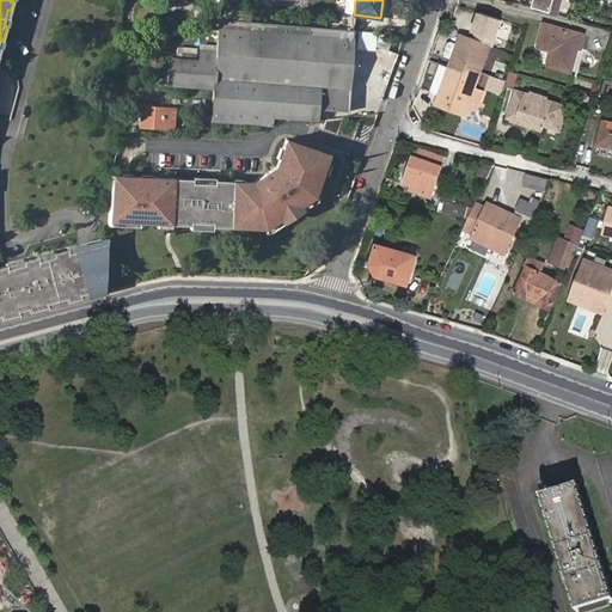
[(528,0),(528,5),(555,12),(558,0),(528,0)]
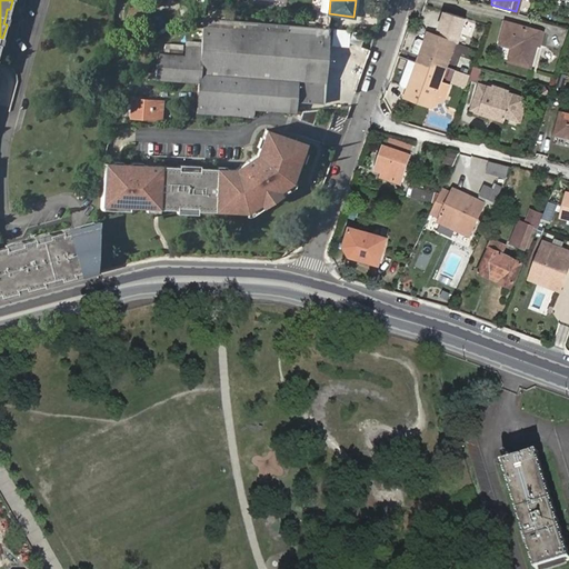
[(467,19),(445,11),(438,32),(456,39),(460,41),(467,19)]
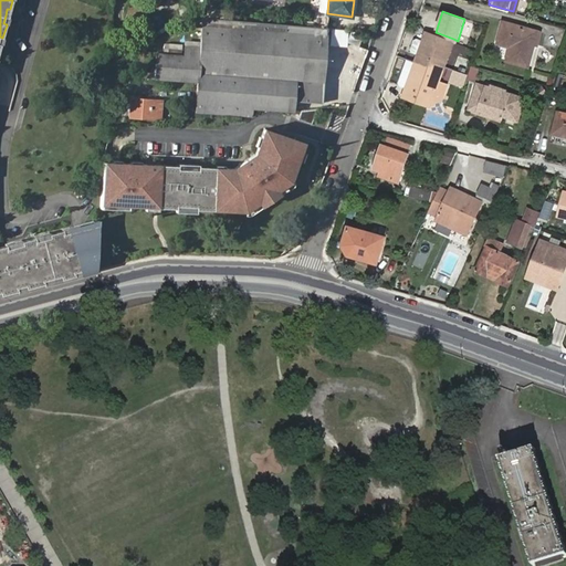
[(327,28),(202,19),(199,43),(185,42),(182,56),(155,54),(155,65),(146,64),(145,79),(197,83),(196,104),(251,108),(293,112),(294,102),(322,104),(327,28)]
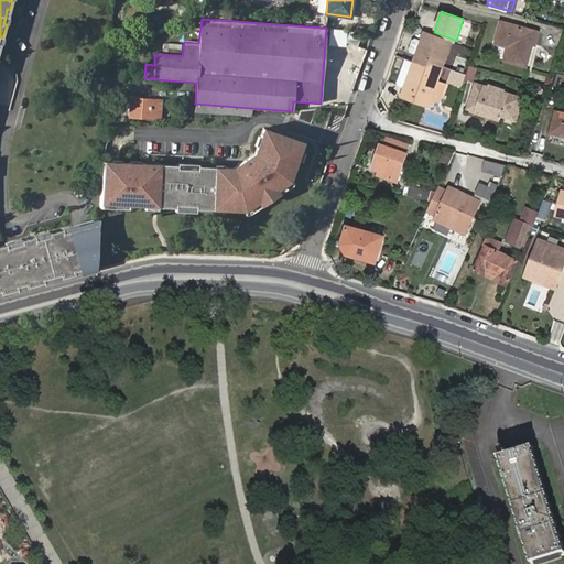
[(499,20),(494,41),(506,44),(502,57),(523,64),(529,42),(532,43),(535,31),(499,20)]
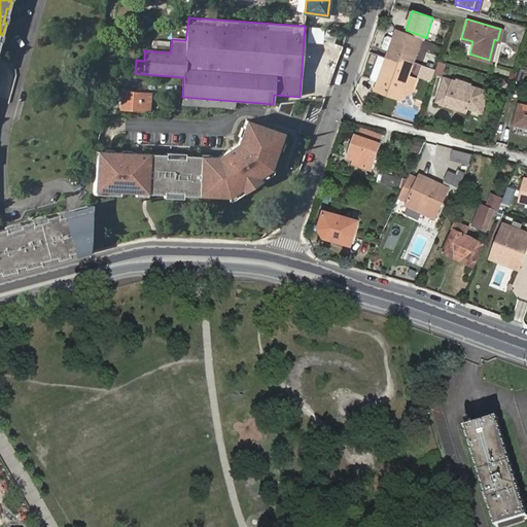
[(406,30),(396,27),(393,36),(389,48),(389,49),(394,51),(392,57),(389,56),(388,59),(397,62),(399,58),(401,58),(402,57),(414,61),(422,36),(406,30)]
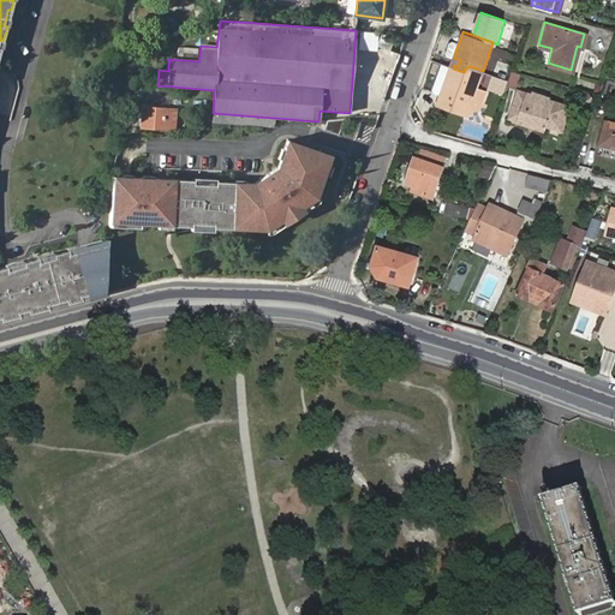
[(452,40),(449,41),(446,52),(447,54),(454,57),(459,42),(452,40)]
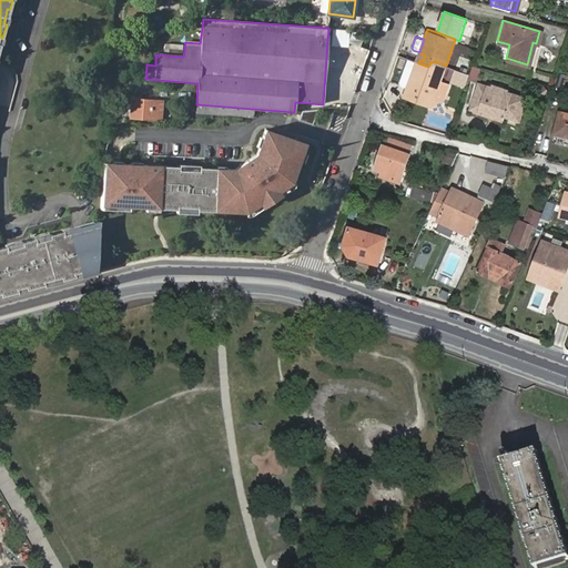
[(419,53),(416,62),(418,63),(419,60),(423,61),(425,56),(419,53)]
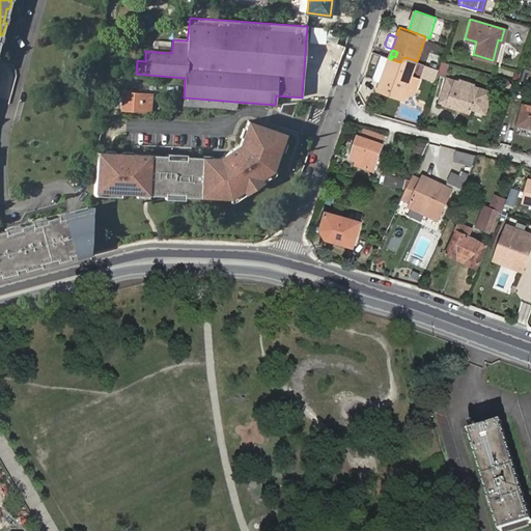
[(381,83),(383,84),(391,59),(389,58),(381,56),(373,78),(374,81),(381,83)]
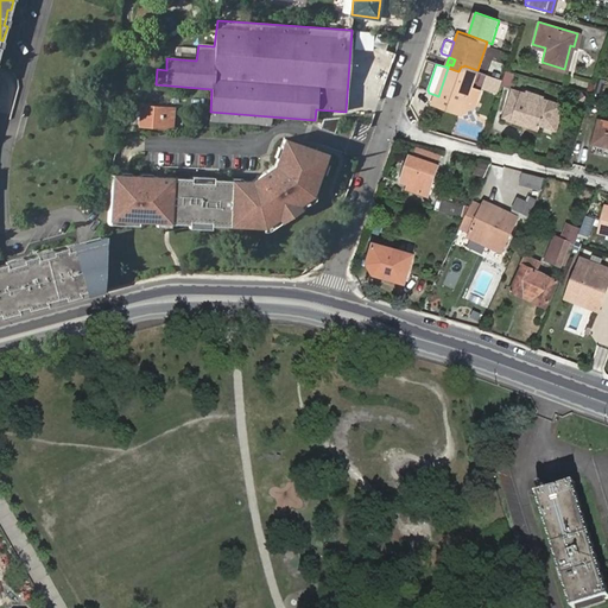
[(436,101),(463,111),(477,70),(464,65),(463,67),(461,67),(458,71),(448,68),(438,96),(436,101)]
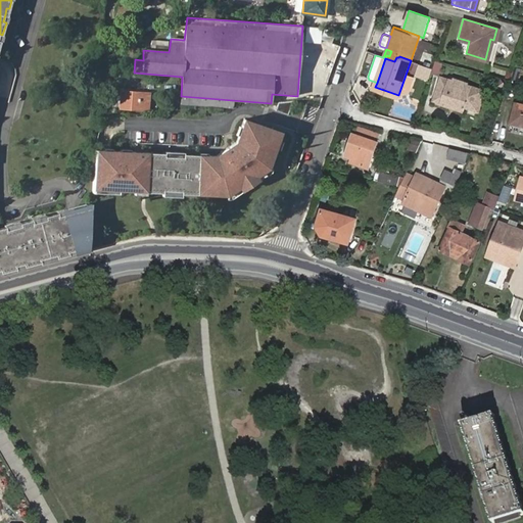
[(459,103),(472,108),(479,88),(463,82),(463,80),(448,75),(447,76),(443,74),(443,75),(435,72),(426,96),(434,99),(434,100),(458,108),(459,103)]
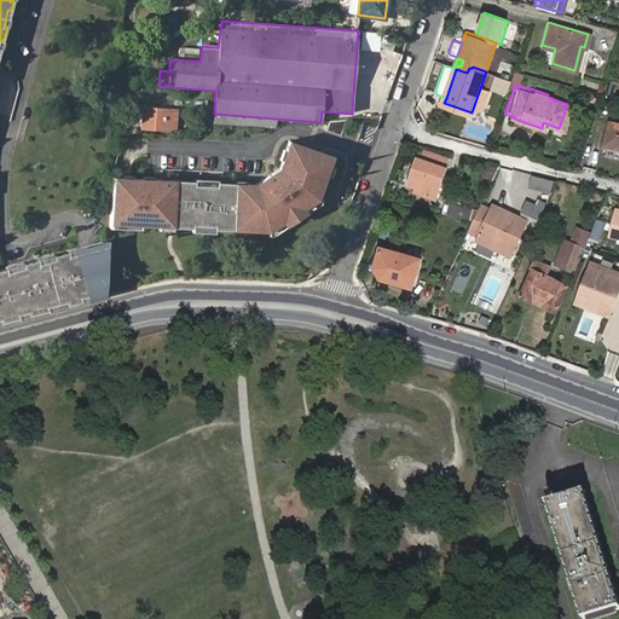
[(191,91),(191,100),(208,102),(208,92),(191,91)]
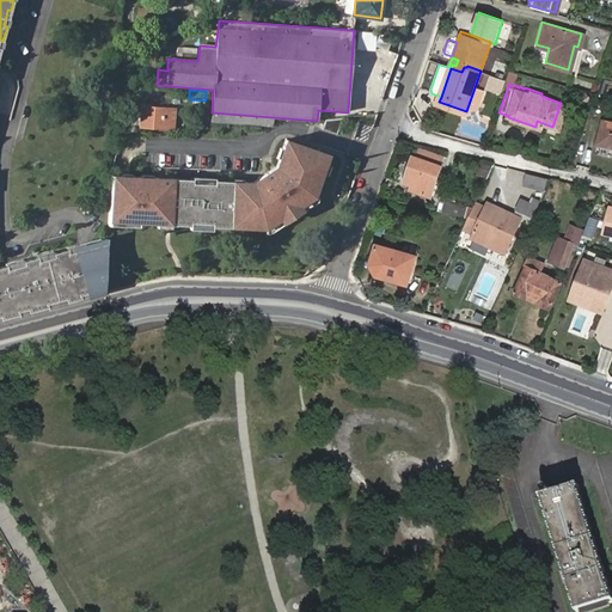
[(144,108),(142,127),(169,129),(170,109),(144,108)]
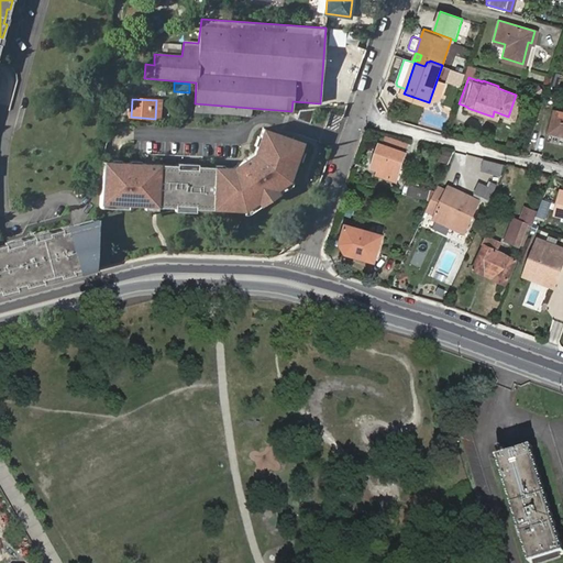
[(250,108),(195,103),(194,112),(249,117),(250,108)]
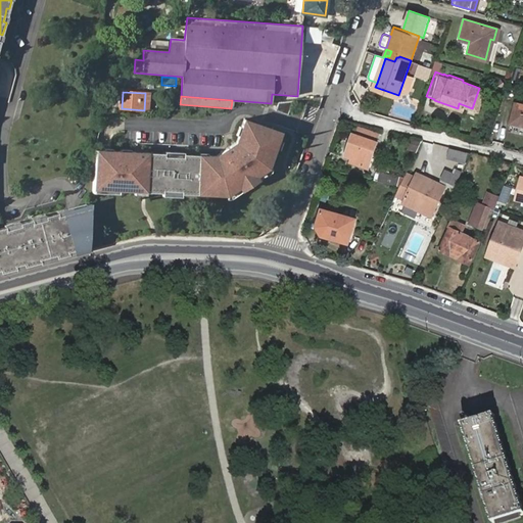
[(522,104),(512,101),(506,121),(522,125),(522,104)]
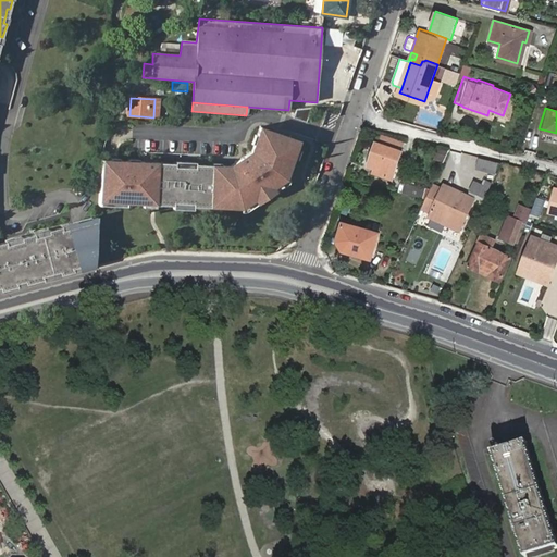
[(225,171),(218,170),(215,209),(247,211),(249,209),(249,207),(287,183),(289,184),(292,182),(299,161),(296,160),(299,151),(302,152),(305,144),(265,130),(262,138),(265,139),(262,148),(259,147),(257,155),(236,168),(226,168),(225,171)]
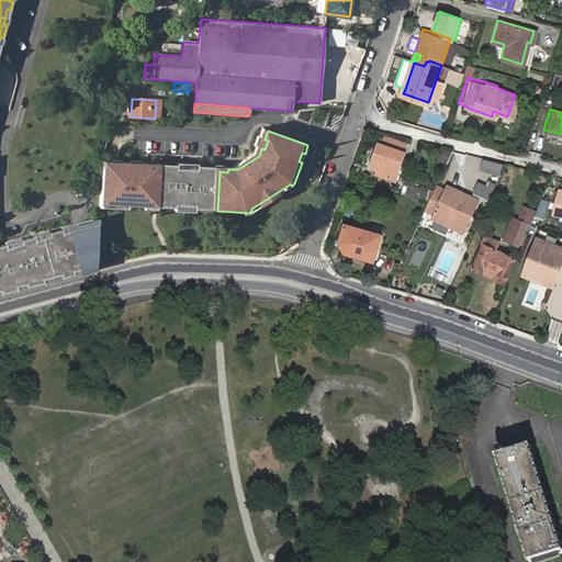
[(380,144),(371,168),(383,172),(381,178),(395,182),(406,154),(380,144)]
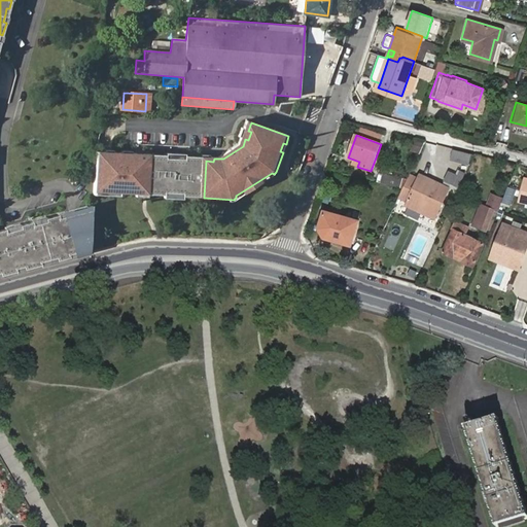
[(421,154),(425,142),(416,138),(412,150),(421,154)]
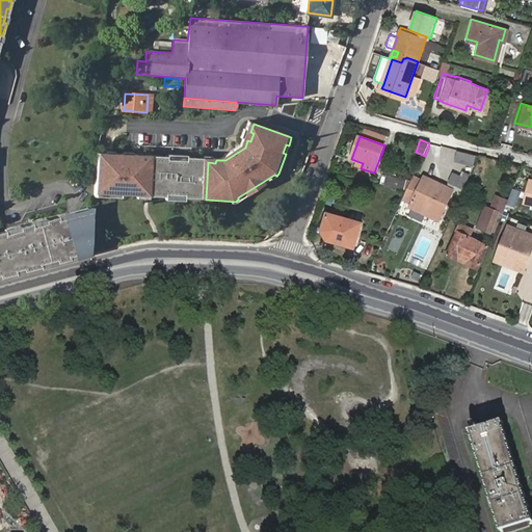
[(454,161),(466,164),(469,155),(457,152),(454,161)]
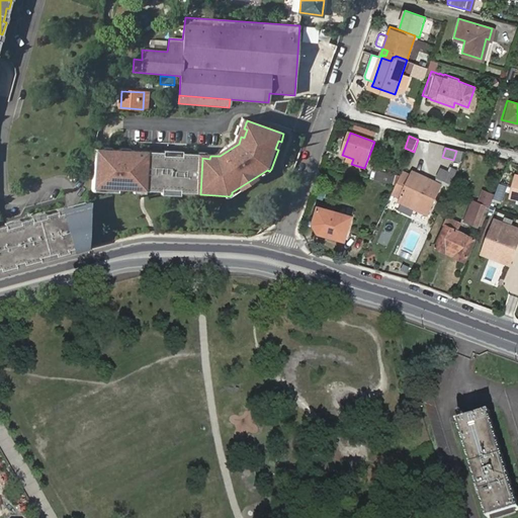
[(101,149),(94,149),(93,167),(92,187),(101,188),(101,185),(117,186),(117,189),(134,190),(134,188),(146,188),(145,191),(161,192),(162,190),(184,191),(184,193),(200,194),(202,158),(202,155),(186,155),(186,157),(168,156),(168,153),(135,151),(134,154),(124,154),(124,151),(115,150),(115,153),(108,153),(108,150),(101,149)]
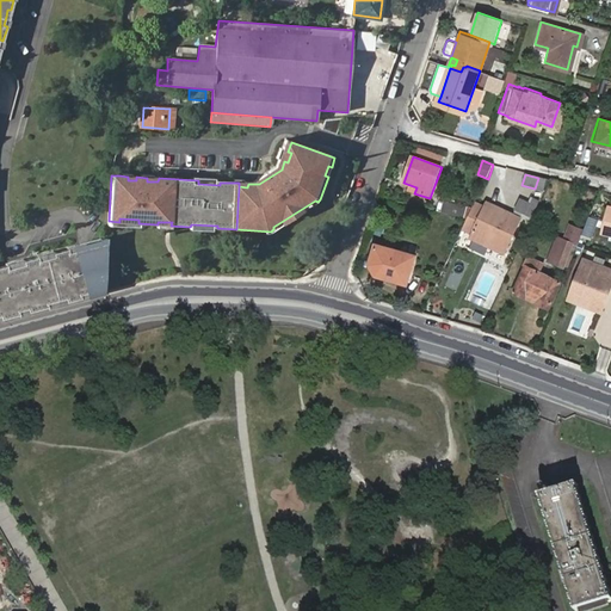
[(538,178),(535,189),(542,191),(545,179),(538,178)]
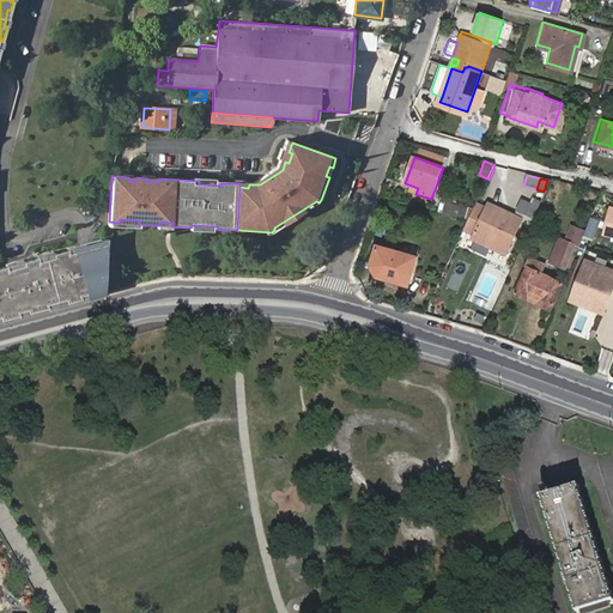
[(535,218),(541,202),(523,195),(517,210),(535,218)]
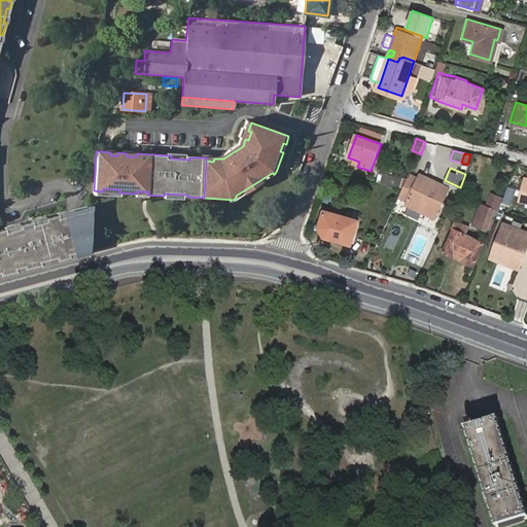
[(400,190),(397,197),(407,201),(405,204),(433,217),(438,206),(440,206),(448,188),(418,174),(416,178),(409,174),(402,187),(400,190)]
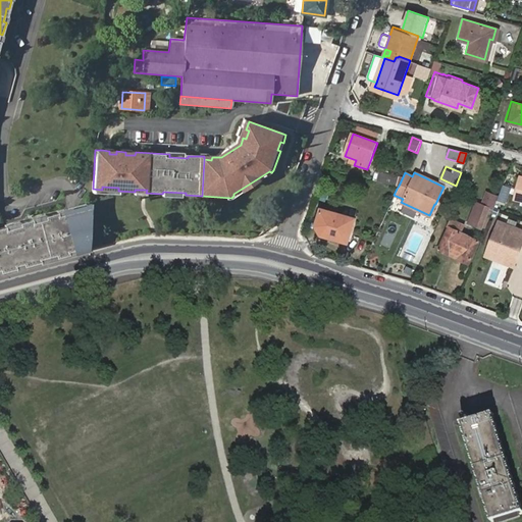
[(374,183),(394,188),(395,185),(397,180),(396,179),(376,174),(374,183)]
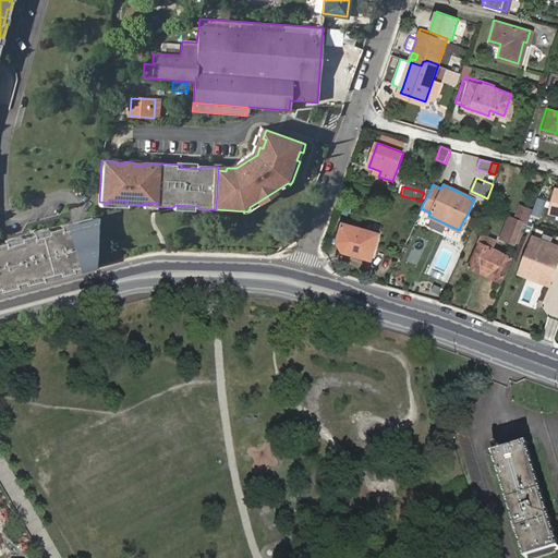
[(557,190),(555,189),(548,213),(557,215),(557,190)]
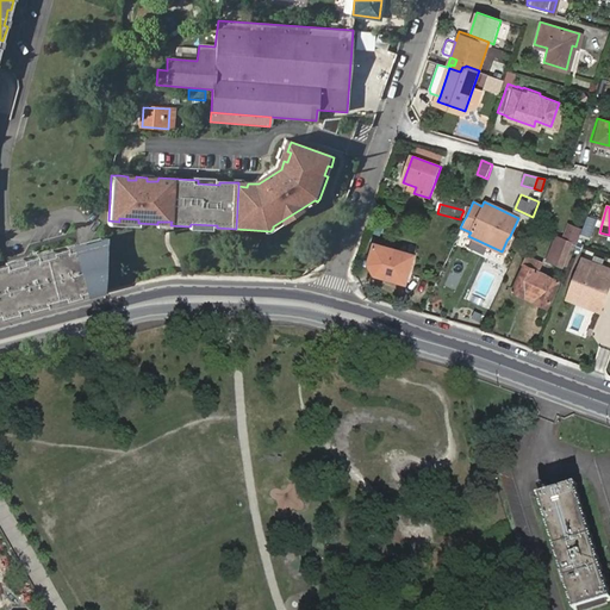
[(597,221),(587,218),(582,236),(591,238),(597,221)]
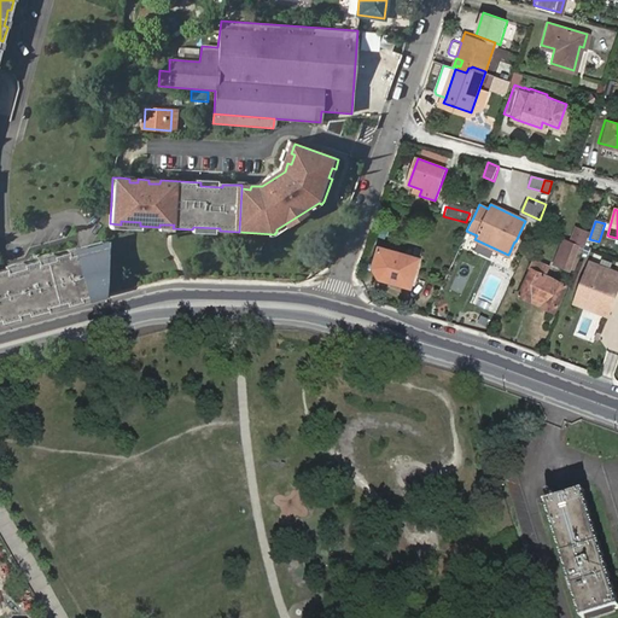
[(571,270),(587,229),(575,225),(569,239),(563,237),(553,263),(571,270)]
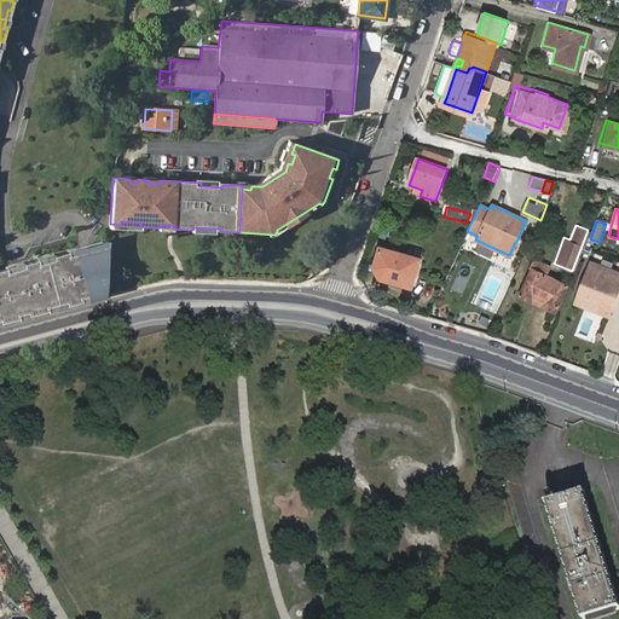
[(106,278),(109,241),(91,246),(100,281),(106,278)]
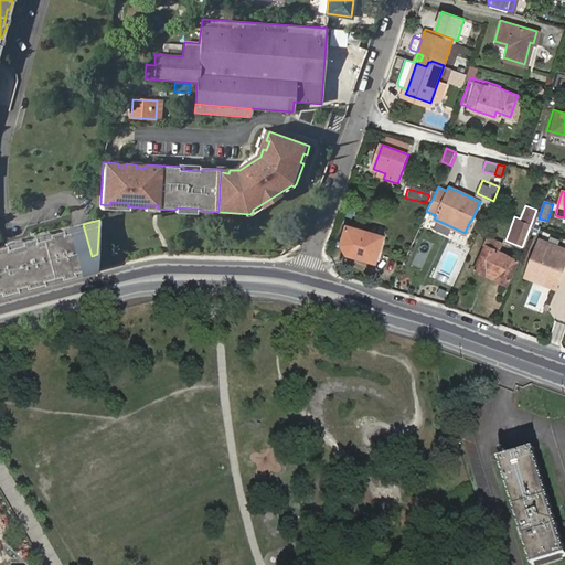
[(96,269),(97,254),(92,256),(83,224),(71,227),(70,227),(71,231),(81,269),(82,273),(96,269)]
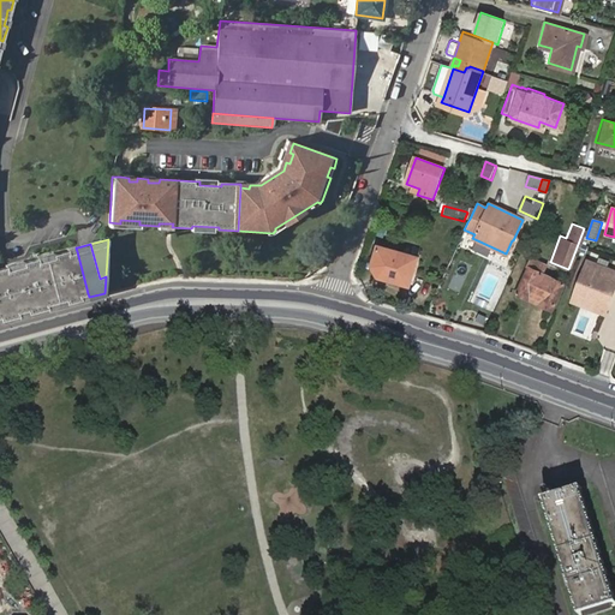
[(380,245),(371,266),(377,275),(410,286),(418,260),(380,245)]
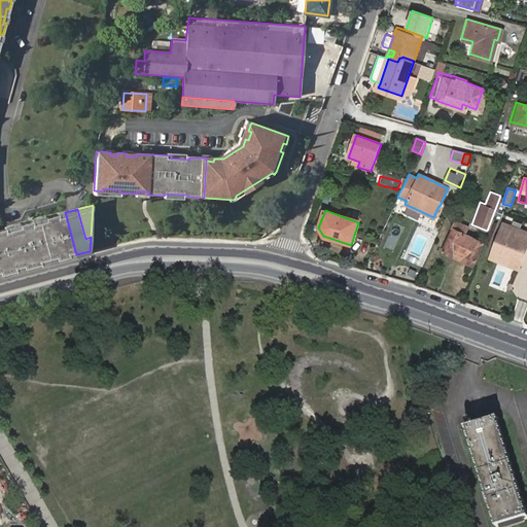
[(75,251),(66,215),(60,217),(59,214),(58,214),(46,217),(47,220),(34,224),(33,220),(32,221),(21,224),(21,227),(7,231),(6,229),(5,229),(0,229),(0,271),(0,272),(1,275),(16,271),(15,268),(24,266),(25,269),(41,264),(40,260),(57,256),(58,259),(70,256),(69,253),(75,251)]
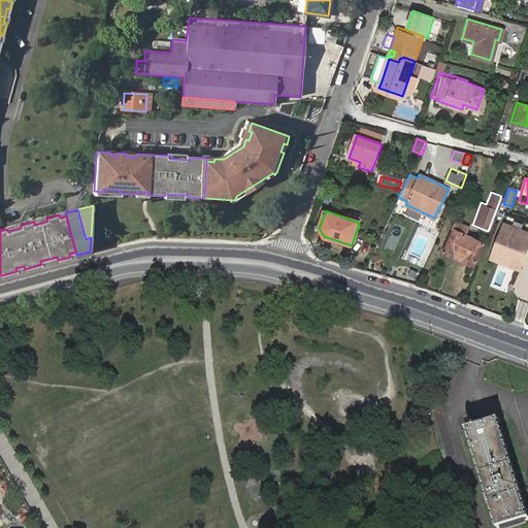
[(466,231),(453,226),(451,231),(453,232),(444,256),(475,267),(484,243),(464,236),(466,231)]
